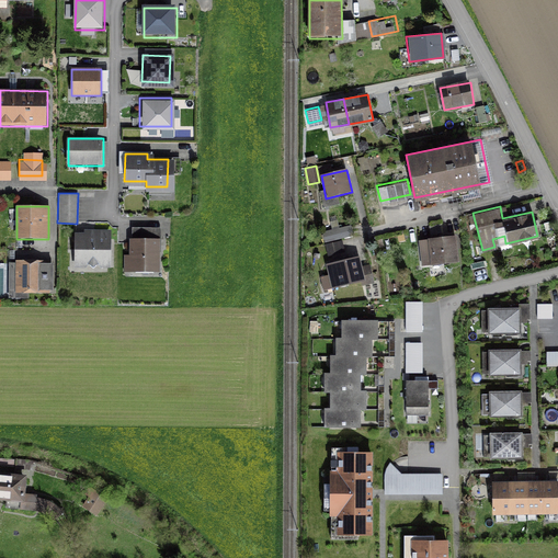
[(348,223),(319,229),(321,240),(350,234),(348,223)]
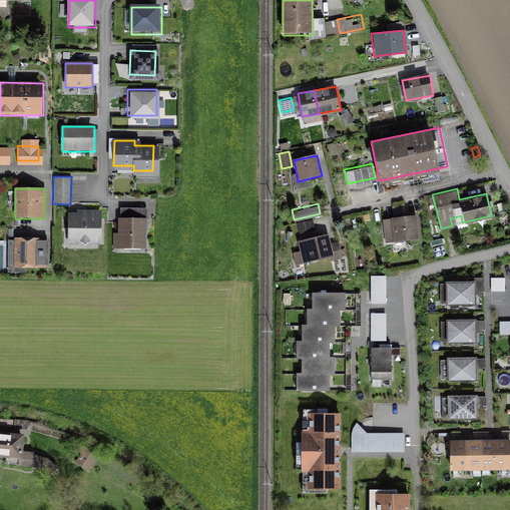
[(146,208),(119,208),(118,249),(145,249),(146,208)]
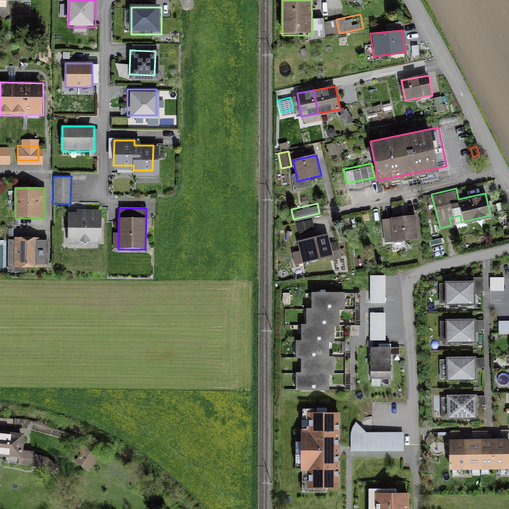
[(101,210),(68,211),(69,244),(102,243),(101,210)]
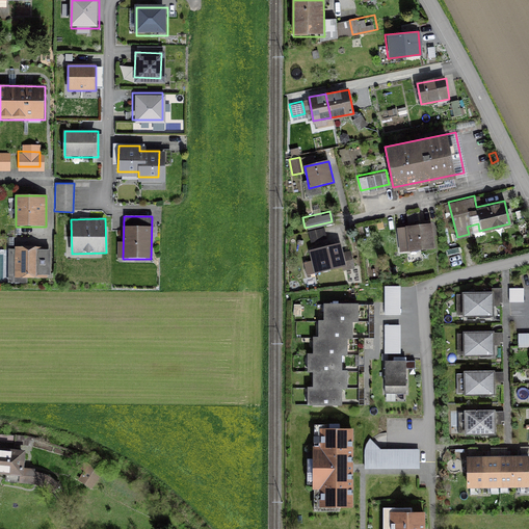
[(428,221),(394,226),(397,248),(430,245),(428,221)]
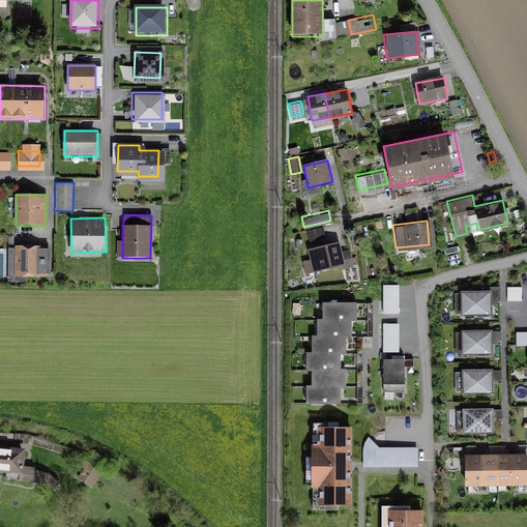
[(322,227),(306,231),(310,244),(325,240),(322,227)]
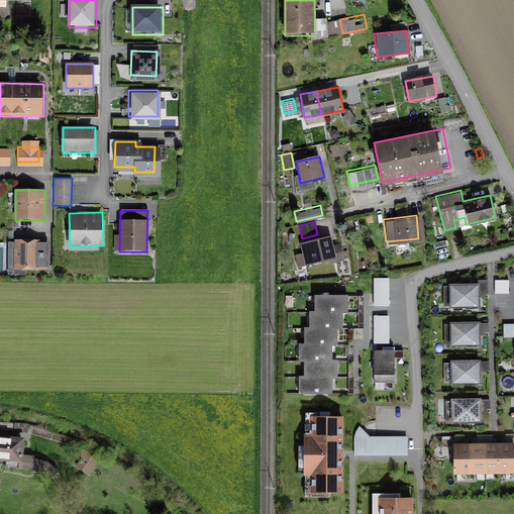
[(332,237),(300,244),(305,269),(337,262),(332,237)]
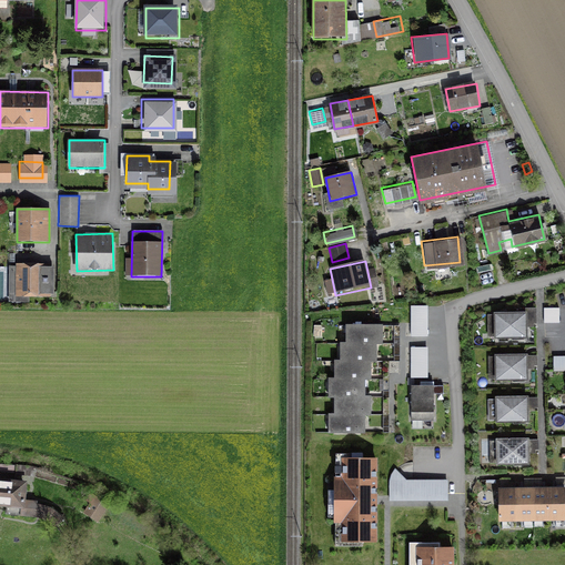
[(53,263),(16,264),(16,298),(53,298),(53,263)]
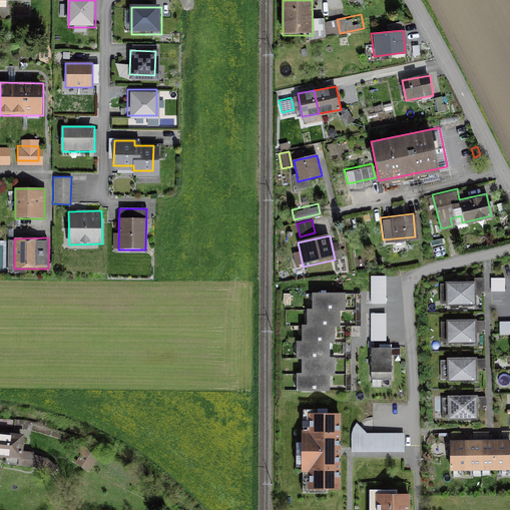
[(382,274),(369,274),(369,299),(383,299),(382,274)]
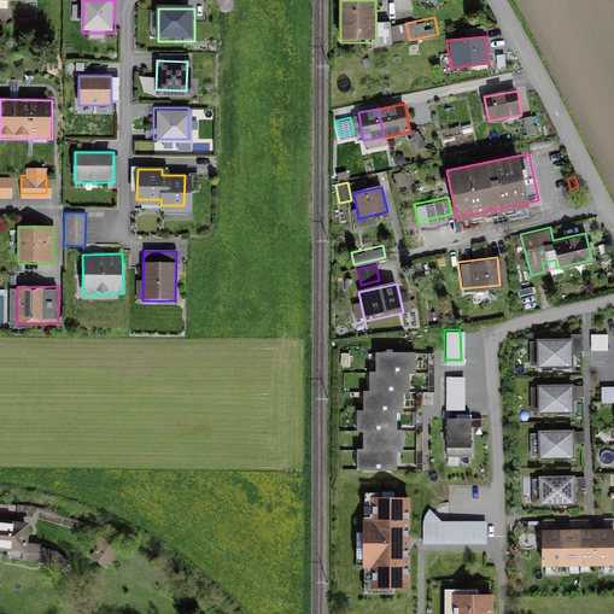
[(606,333),(589,333),(588,350),(606,351),(606,333)]
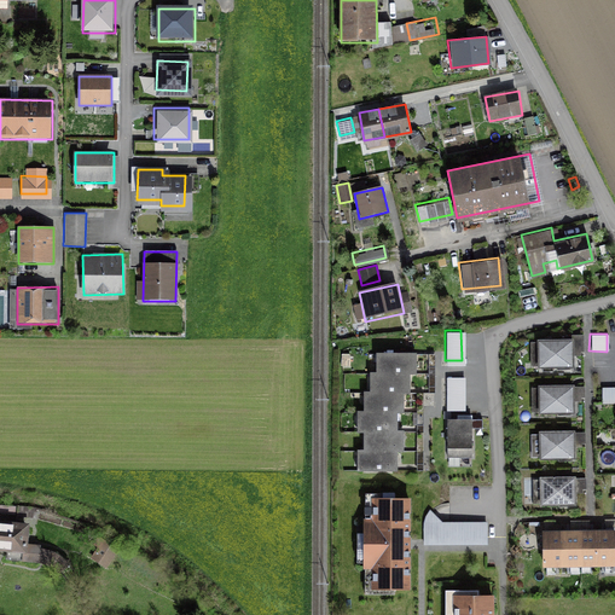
[(567,338),(538,338),(538,361),(568,361),(567,338)]
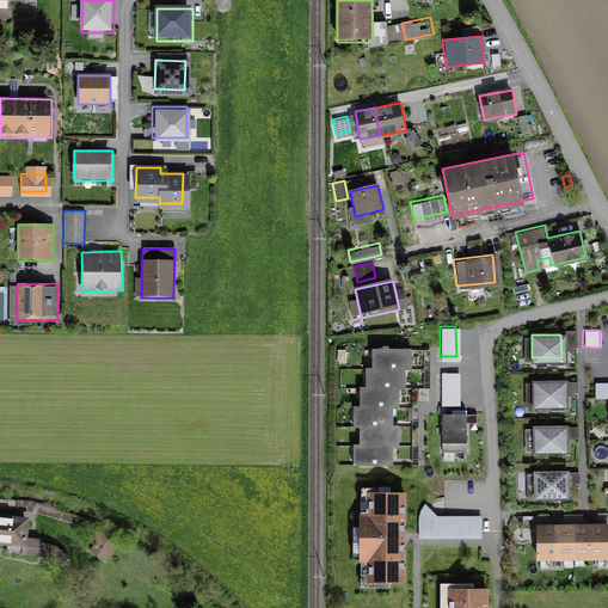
[(394,397),(394,387),(401,387),(401,379),(401,369),(407,369),(407,361),(407,348),(370,348),(370,367),(364,367),(364,386),(358,386),(358,404),(351,404),(351,424),(358,424),(357,442),(352,442),(352,461),(390,462),(390,453),(390,443),(395,443),(395,436),(395,424),(388,424),(388,417),(388,405),(394,405),(394,397)]
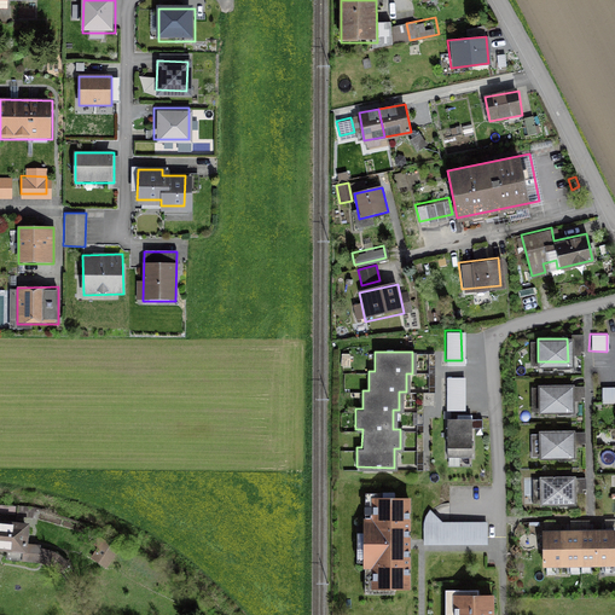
[(463,376),(445,376),(445,407),(463,407),(463,376)]
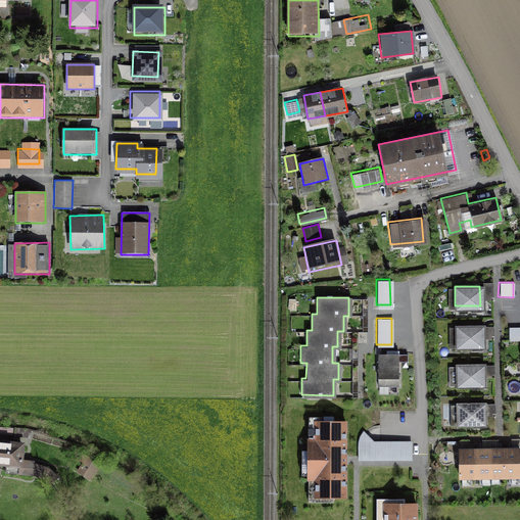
[(519,323),(507,324),(507,338),(519,337),(519,323)]
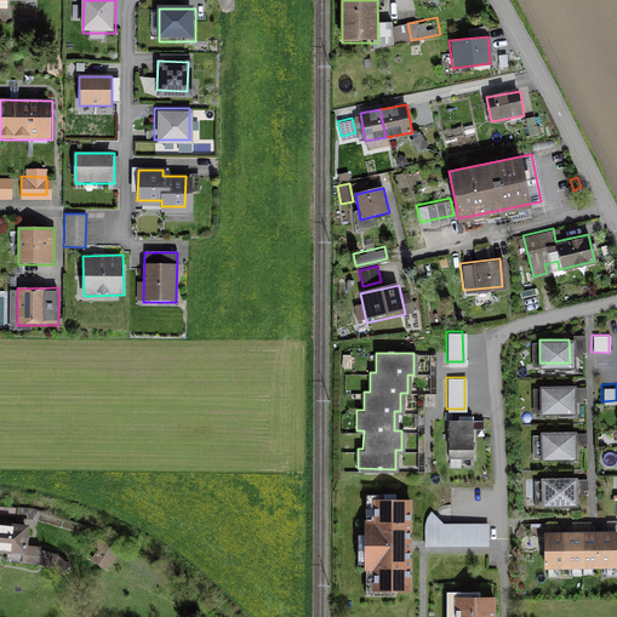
[(570,384),(538,384),(538,409),(570,409),(570,384)]
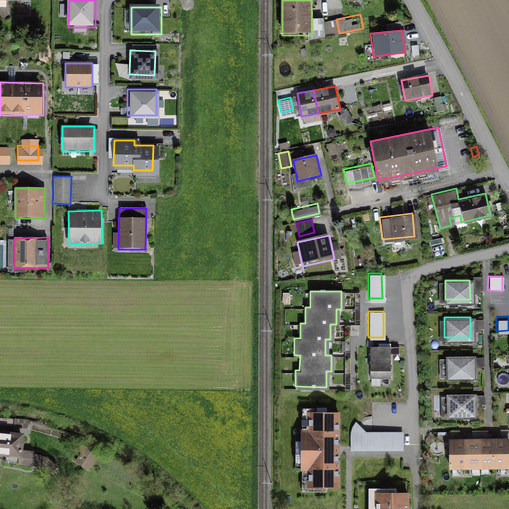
[(393,343),(368,344),(369,371),(394,370),(393,343)]
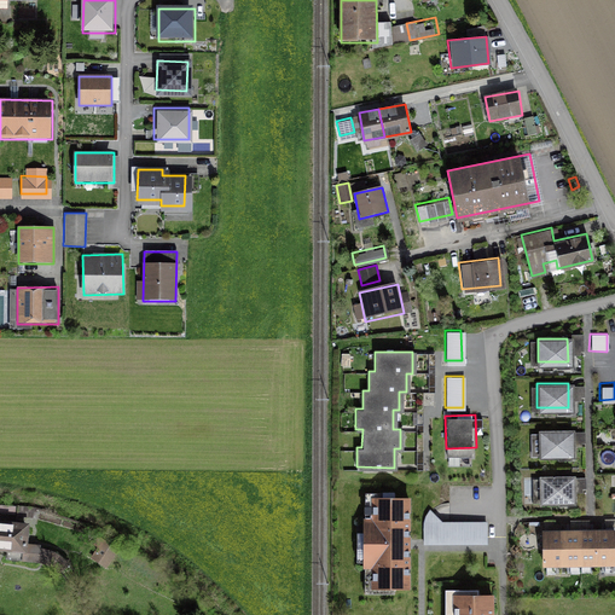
[(570,428),(535,429),(535,456),(570,454),(570,428)]
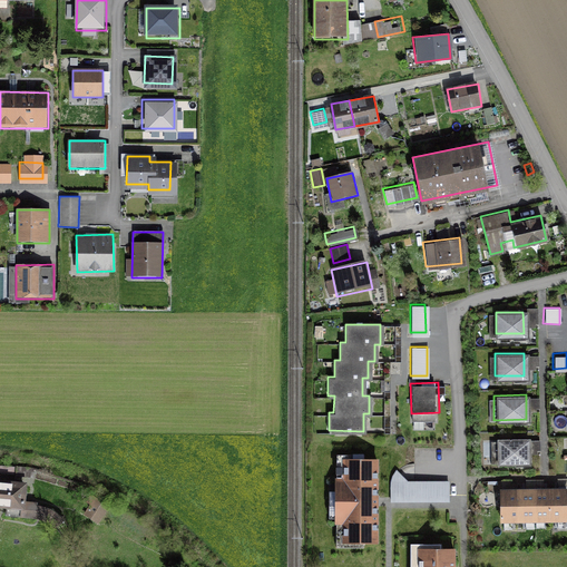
[(527,438),(498,439),(498,461),(527,461),(527,438)]
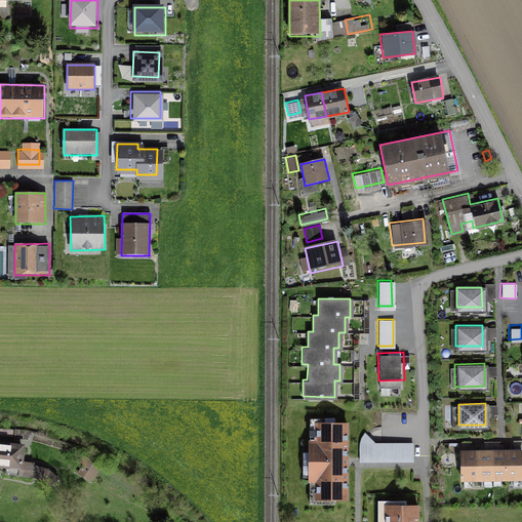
[(350,422),(318,422),(318,437),(311,437),(310,482),(316,482),(316,498),(350,498),(350,422)]
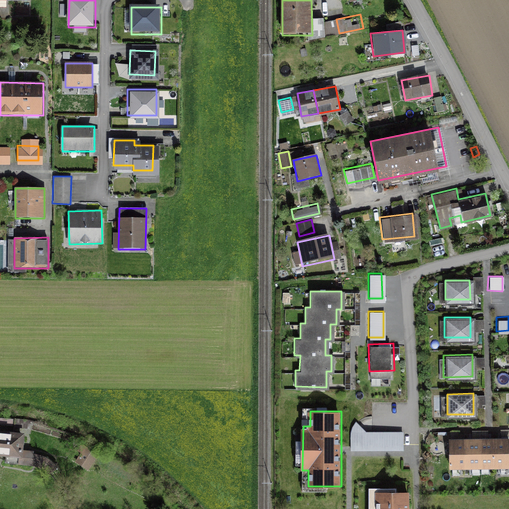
[(29,419),(0,417),(0,426),(28,429),(29,419)]
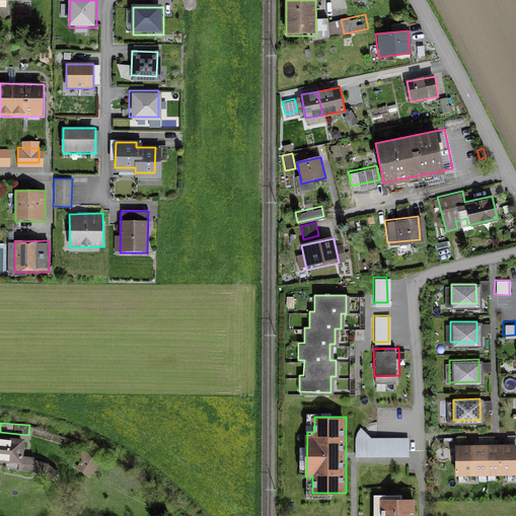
[(371,438),(360,428),(355,434),(355,446),(354,453),(407,453),(407,438),(371,438)]
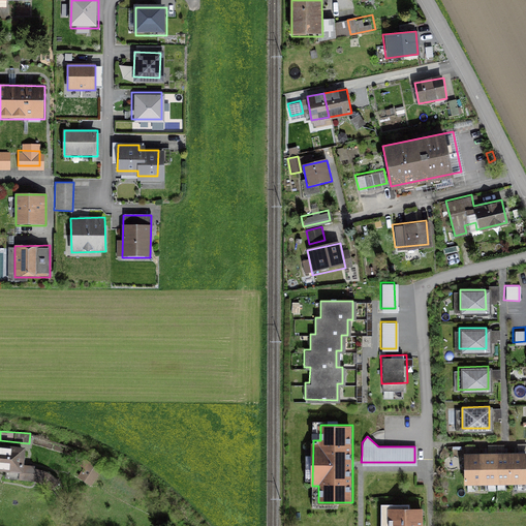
[(27,445),(0,442),(0,469),(6,470),(5,475),(34,478),(35,464),(25,463),(27,445)]
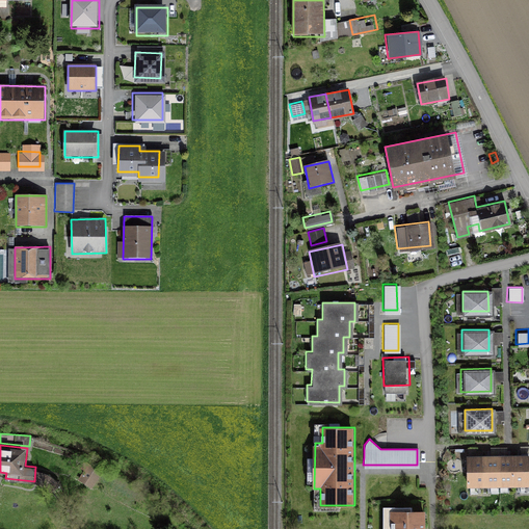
[(520,456),(504,457),(490,457),(475,457),(466,457),(466,482),(528,481),(528,456),(520,456)]
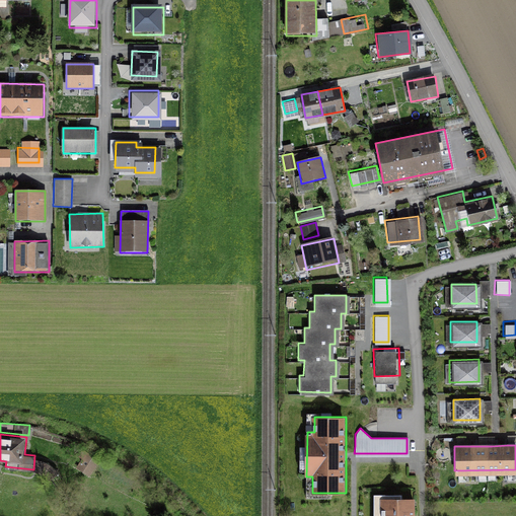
[(96,459),(82,451),(73,467),(88,475),(96,459)]
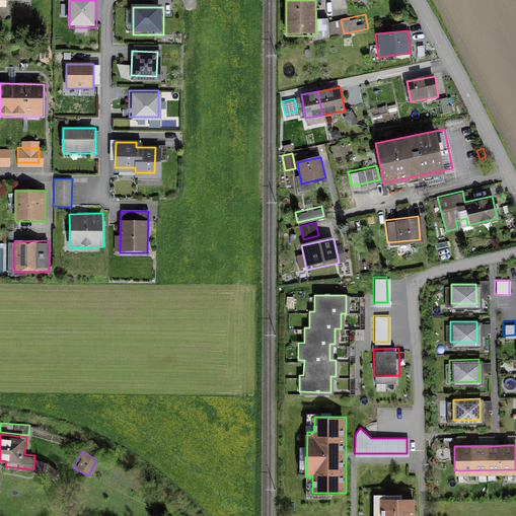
[(409,515),(410,498),(377,497),(377,515),(409,515)]
